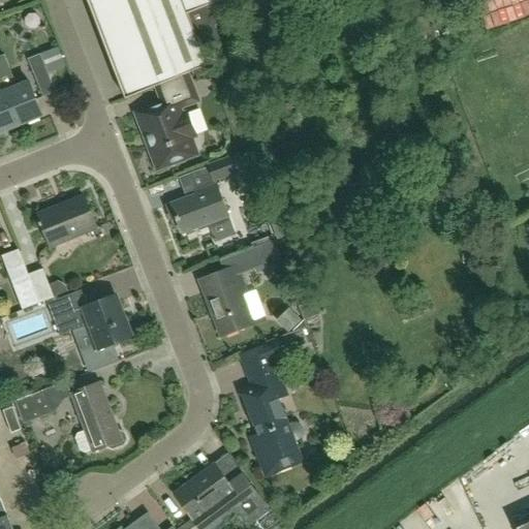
[(88,0),(125,97),(160,84),(186,74),(203,68),(208,66),(207,64),(203,53),(222,44),(214,25),(276,0),(88,0)]
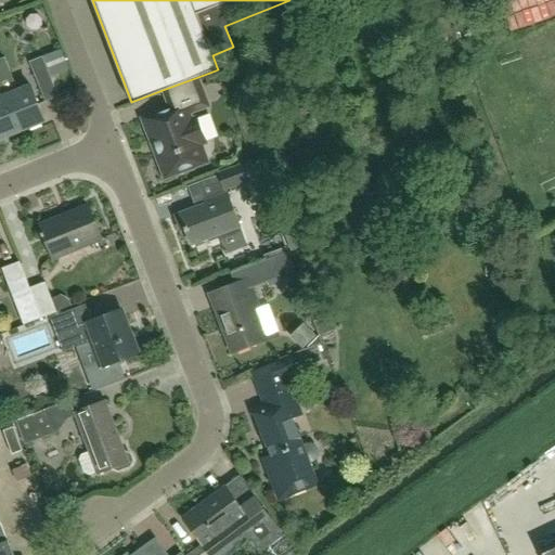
[(454,40),(448,16),(433,21),(440,44),(454,40)]
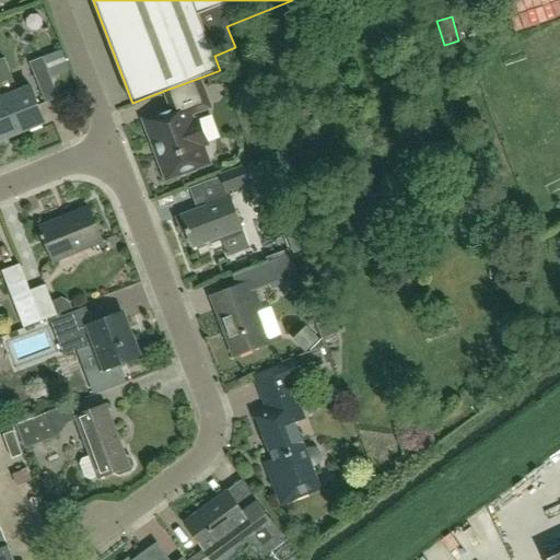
[(44,57),(31,63),(46,104),(59,98),(44,57)]
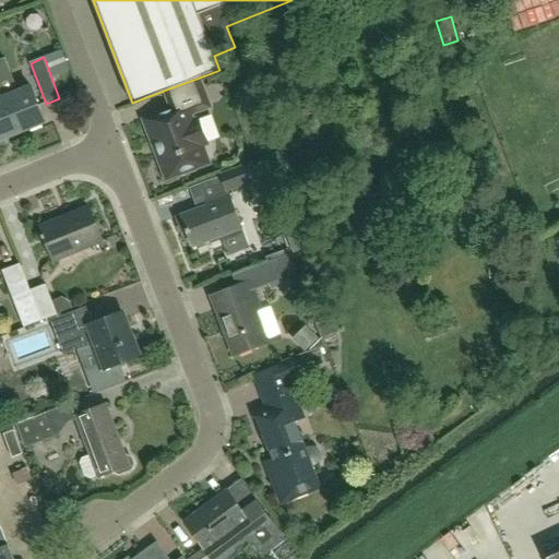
[(6,59),(0,60),(0,88),(18,134),(46,123),(32,87),(19,93),(6,59)]
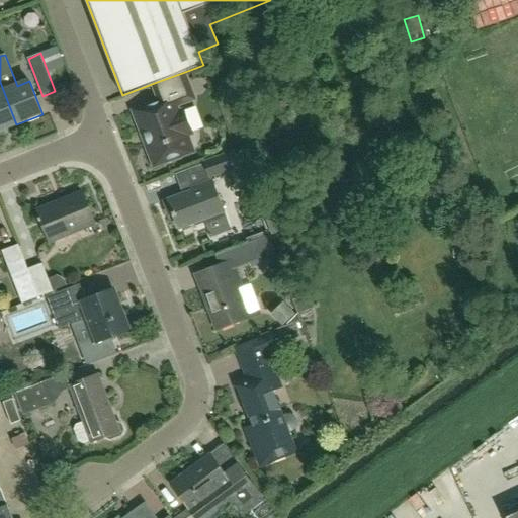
[(182,73),(157,82),(163,99),(134,110),(155,166),(192,152),(187,138),(194,135),(184,107),(177,111),(175,106),(192,99),(182,73)]
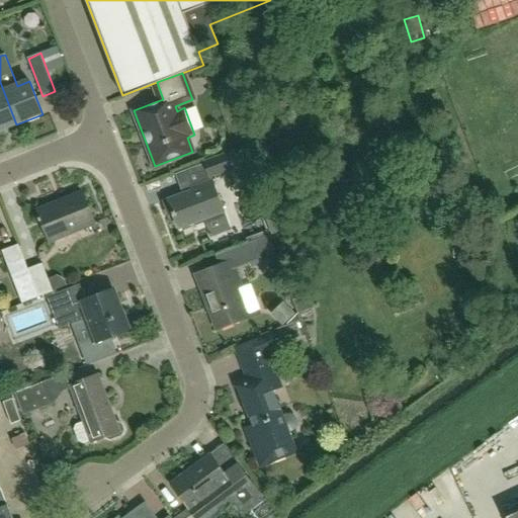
[(0,131),(16,124),(0,82),(0,131)]
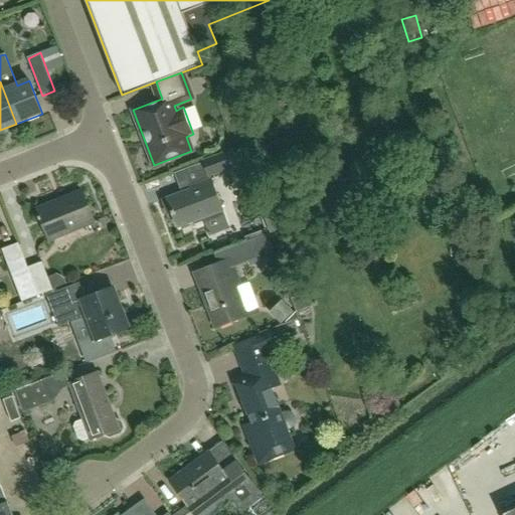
[(201,160),(202,163),(207,176),(208,176),(209,177),(240,165),(234,148),(201,160)]
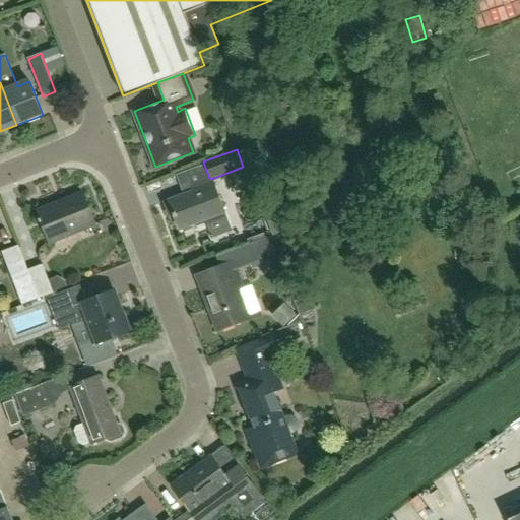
[(169,202),(165,204),(169,216),(174,214),(180,230),(204,220),(223,212),(225,212),(213,181),(212,182),(192,189),(193,191),(184,195),(170,200),(168,200),(169,202)]
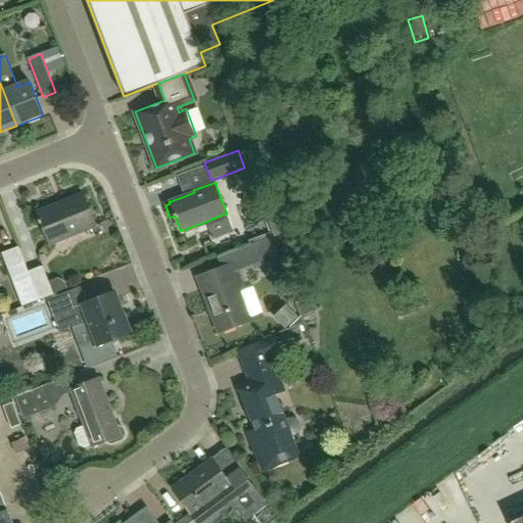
[(301,228),(287,191),(260,201),(274,238),(301,228)]
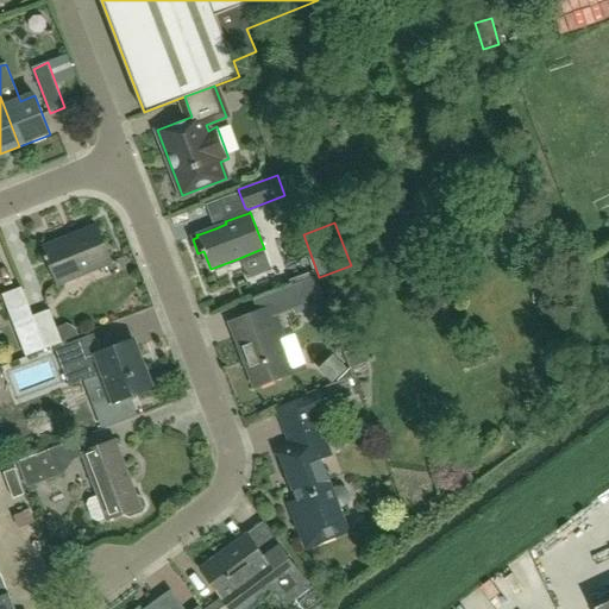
[(99,226),(46,248),(62,284),(114,263),(99,226)]
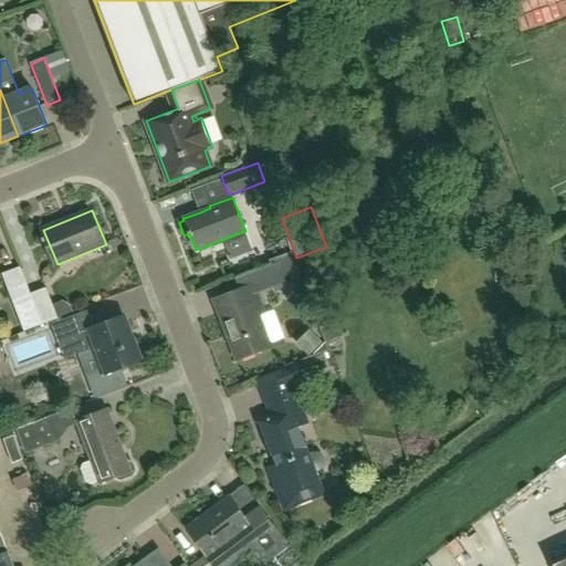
[(293,258),(265,268),(273,289),(302,276),(294,257),(293,258)]
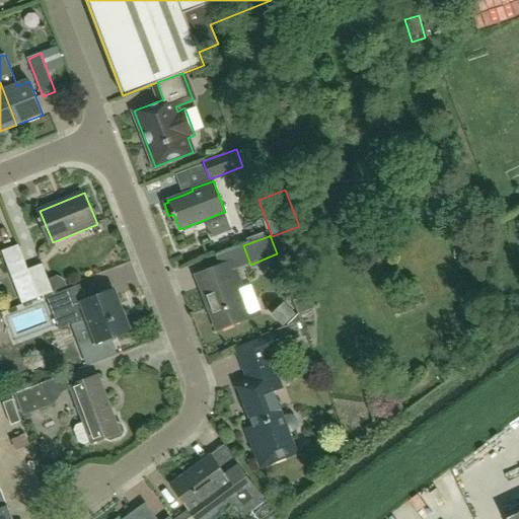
[(231,262),(220,266),(197,275),(218,329),(247,317),(236,289),(241,287),(235,270),(231,262)]
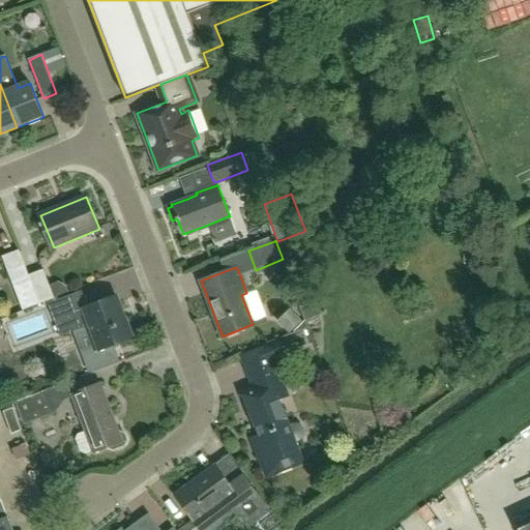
[(42,269),(28,275),(39,303),(47,301),(54,298),(49,285),(42,269)]
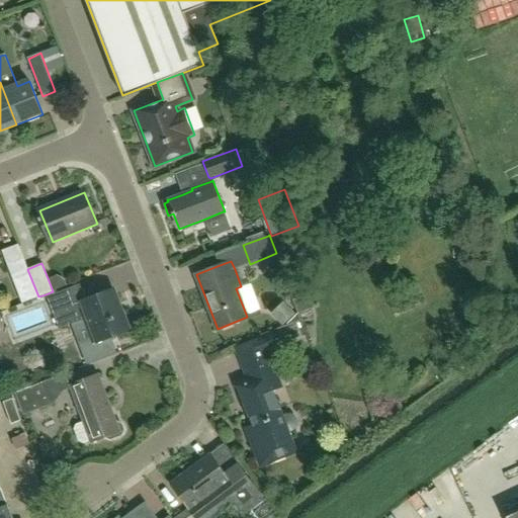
[(38,296),(27,269),(11,275),(22,304),(38,296)]
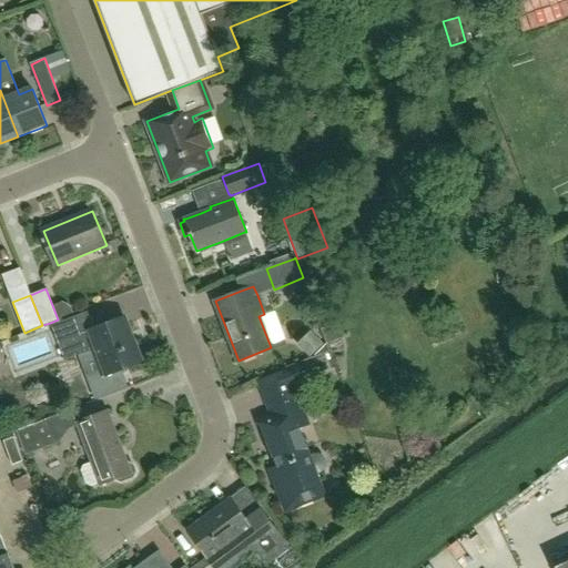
[(71,343),(93,335),(98,347),(108,374),(121,369),(142,362),(125,316),(94,328),(88,311),(62,321),(61,318),(58,320),(50,323),(63,359),(75,355),(71,343)]
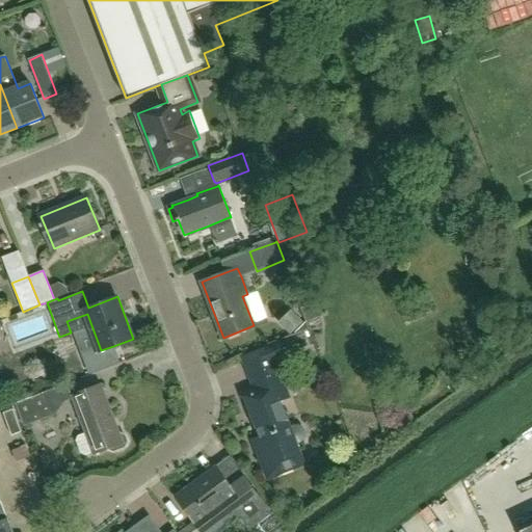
[(268,347),(242,357),(255,388),(243,393),(261,437),(254,440),(269,478),(304,463),(296,443),(300,441),(303,439),(306,434),(304,430),(302,427),(298,425),(294,426),(290,427),(281,402),(291,398),(277,362),(294,354),(288,339),(268,347)]
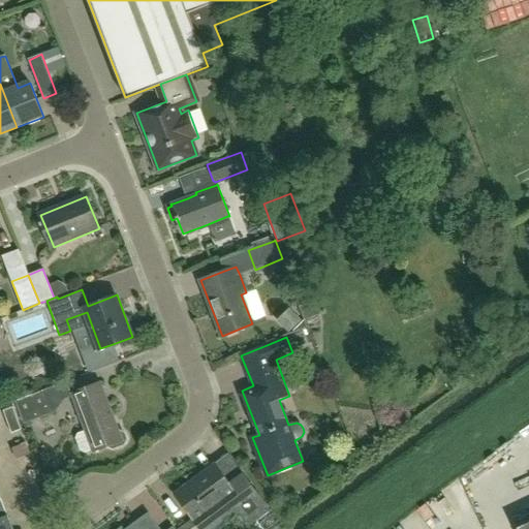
[(100,348),(82,355),(89,373),(119,362),(113,344),(100,348)]
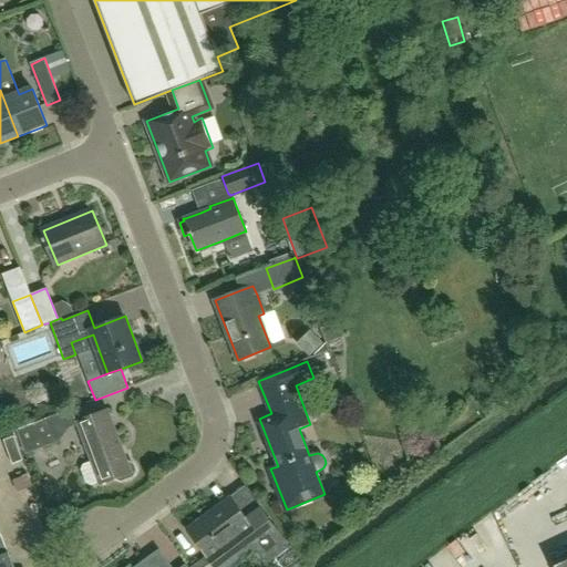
[(91,485),(100,482),(101,484),(115,478),(122,482),(133,477),(136,471),(134,464),(127,461),(109,411),(78,422),(79,425),(92,461),(83,464),(81,470),(85,483),(91,485)]
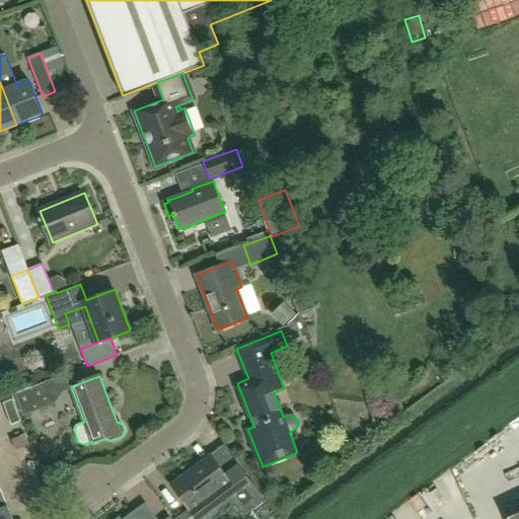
[(56,403),(47,381),(14,393),(23,416),(56,403)]
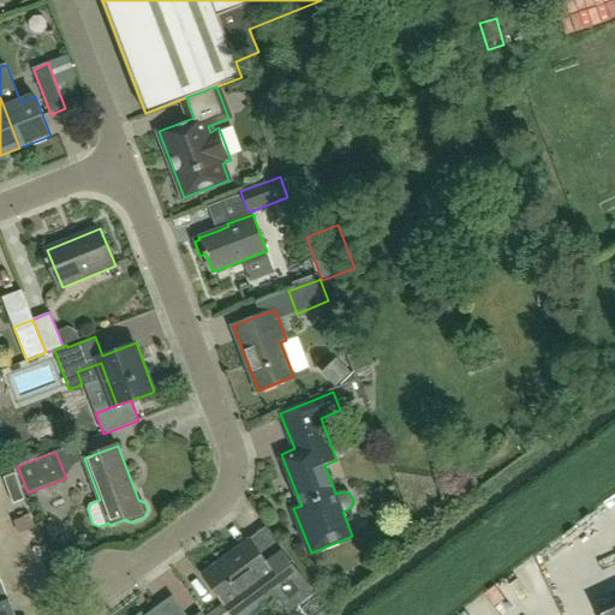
[(203,574),(224,603),(207,614),(257,614),(278,599),(288,613),(314,593),(303,580),(282,551),(267,562),(250,539),(203,574)]
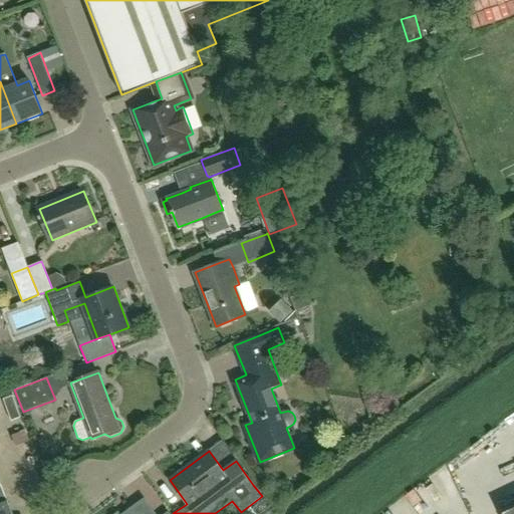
[(156,513),(146,499),(124,513),(156,513)]
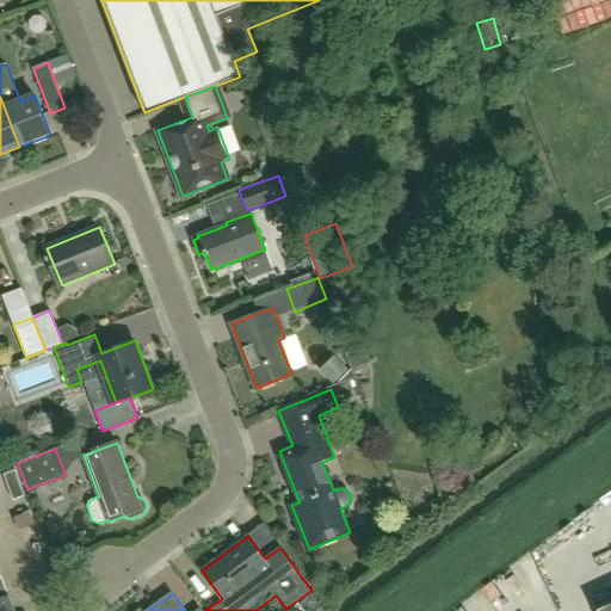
[(14,610),(8,596),(0,599),(0,610),(14,610)]
